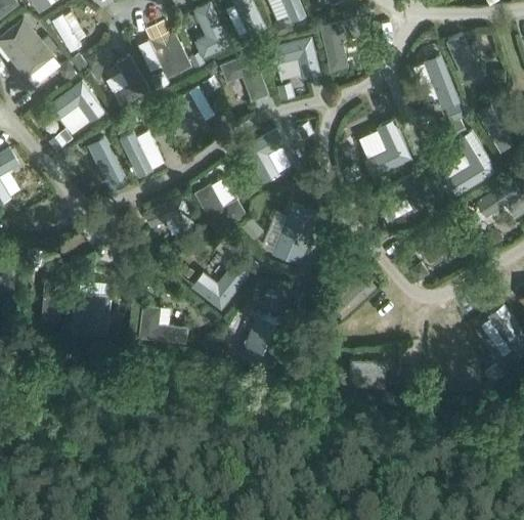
[(0,0),(0,18),(18,5),(14,0),(0,0)]
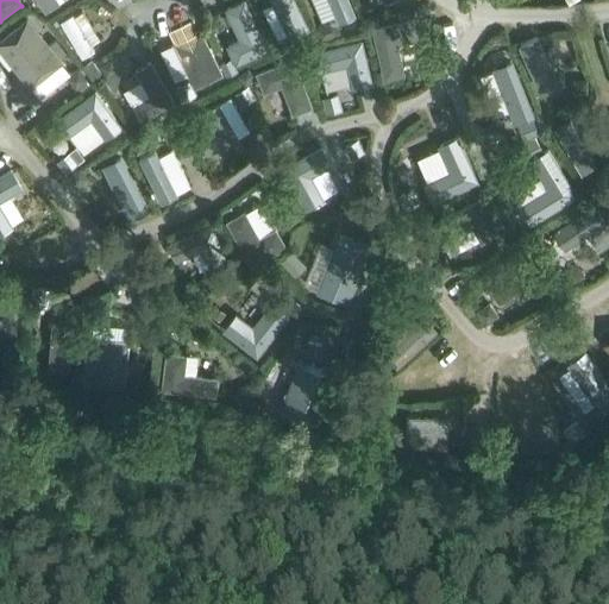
[(35,0),(45,16),(60,6),(55,0),(35,0)]
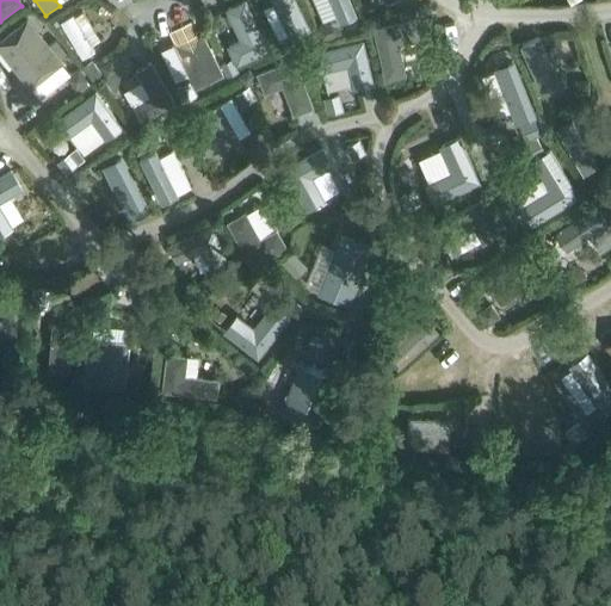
[(296,0),(272,0),(292,42),(313,32),(296,0)]
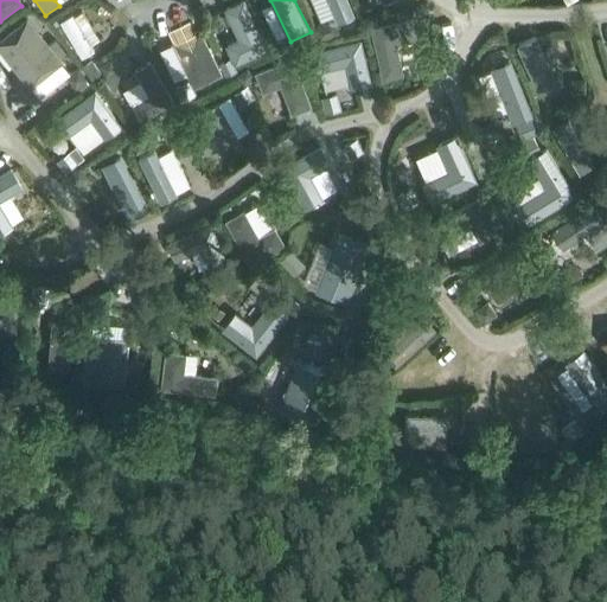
[(326,0),(337,27),(355,19),(346,0),(326,0)]
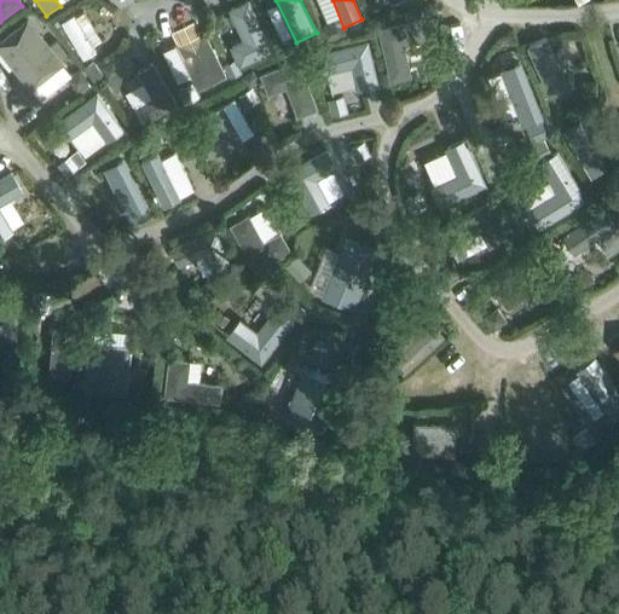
[(229,48),(238,70),(272,54),(248,3),(227,12),(242,42),(229,48)]
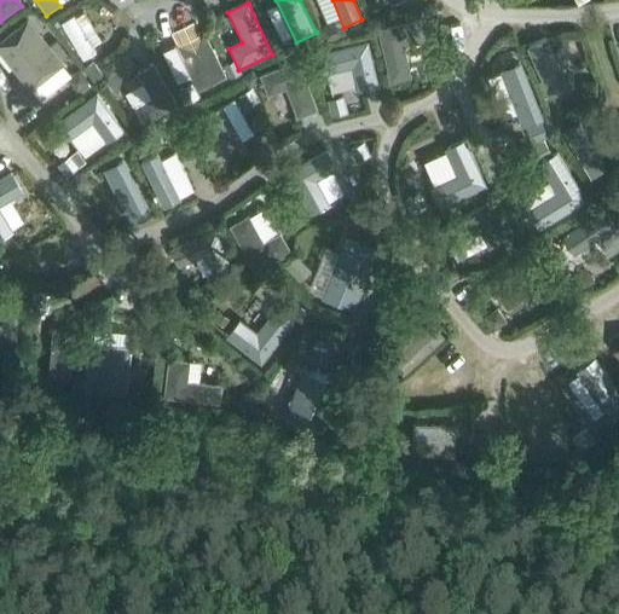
[(0,44),(0,56),(30,93),(64,67),(61,63),(68,58),(57,44),(51,48),(29,21),(0,44)]
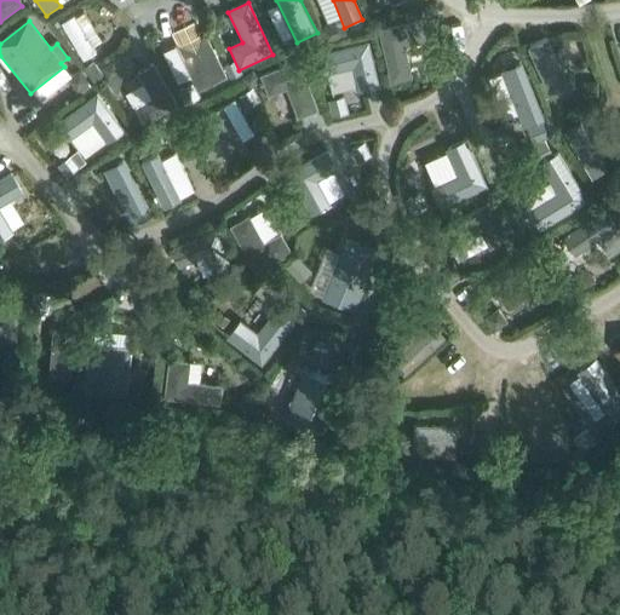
[(428,42),(423,21),(379,30),(391,84),(412,79),(406,47),(428,42)]
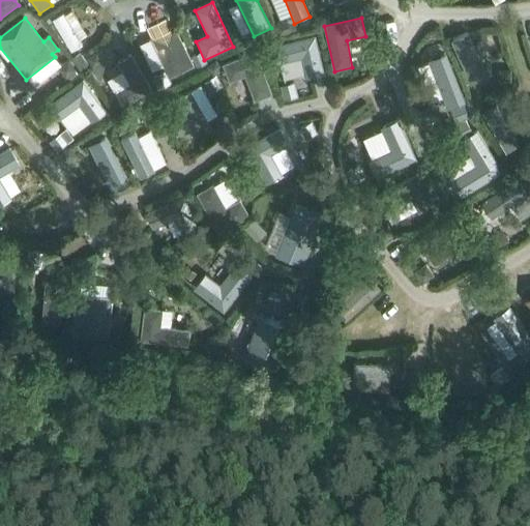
[(150,40),(138,47),(151,74),(164,67),(170,80),(194,68),(174,29),(150,40)]
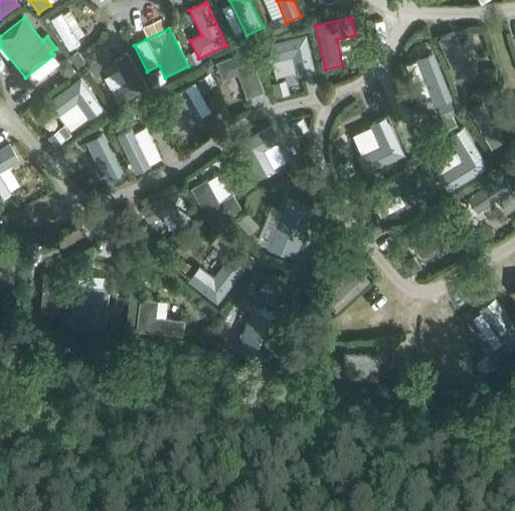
[(440,42),(457,79),(472,72),(455,35),(440,42)]
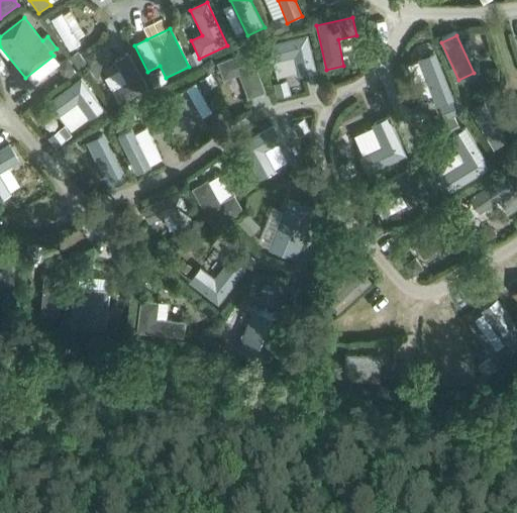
[(248,53),(217,66),(223,82),(238,77),(248,101),(264,95),(248,53)]
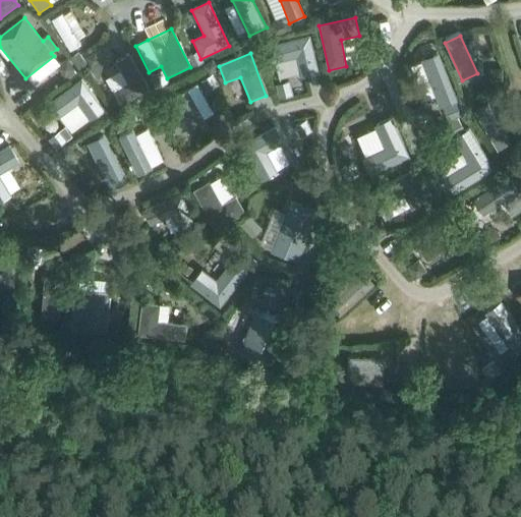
[(114,92),(122,107),(149,92),(128,55),(115,63),(127,84),(114,92)]
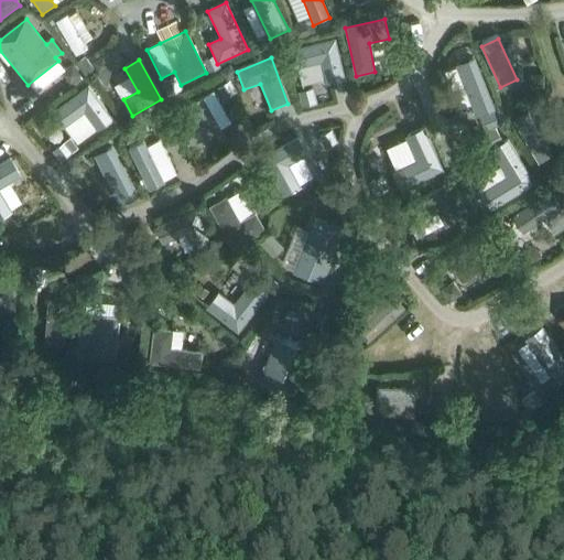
[(110,119),(87,88),(54,114),(64,127),(85,111),(97,129),(110,119)]
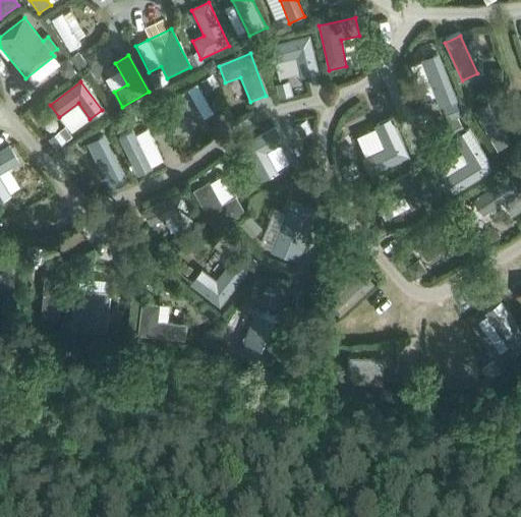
[(161,107),(177,135),(204,120),(187,92),(161,107)]
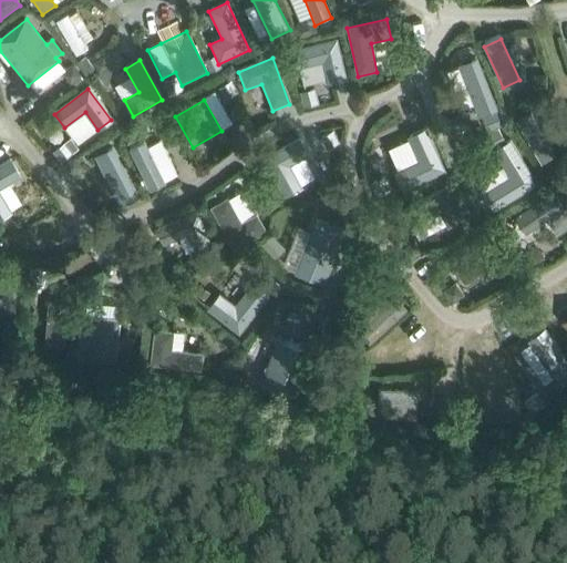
[(517,124),(542,165),(555,157),(531,115),(517,124)]
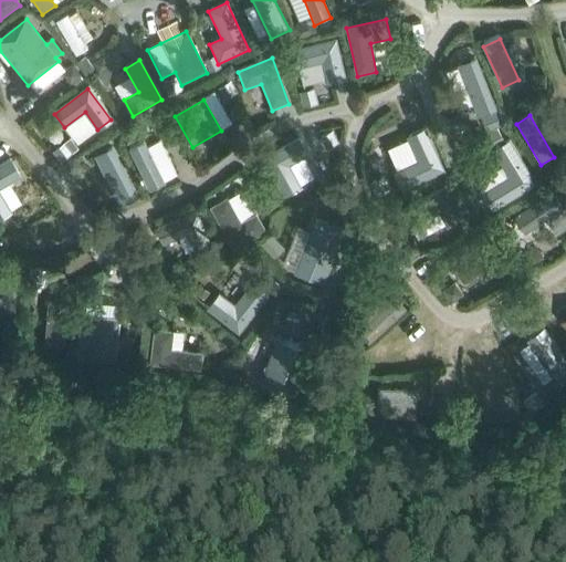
[(411,167),(411,170),(428,167),(420,125),(402,128),(406,147),(392,149),(396,170),(411,167)]
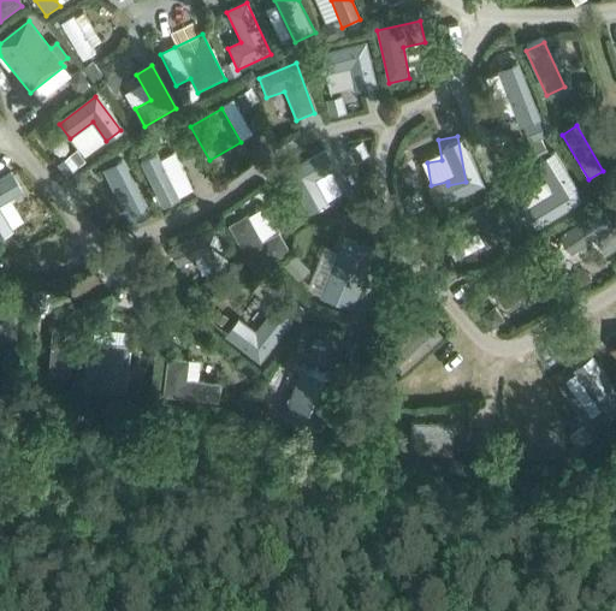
[(324,153),(285,173),(308,214),(326,206),(325,205),(342,195),(330,172),(333,170),(324,153)]
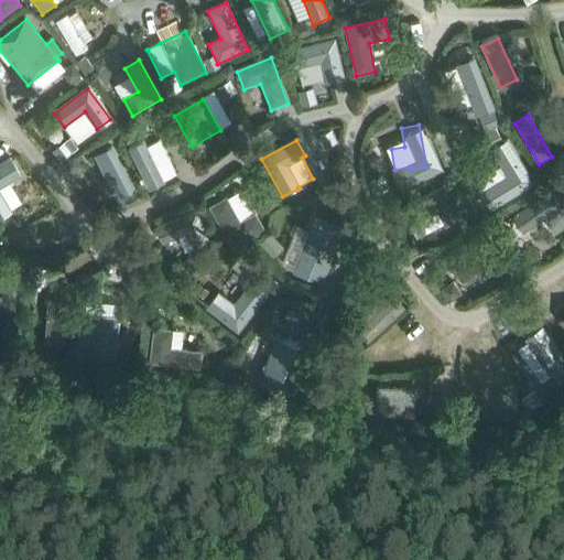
[(129,151),(149,192),(164,184),(144,143),(129,151)]
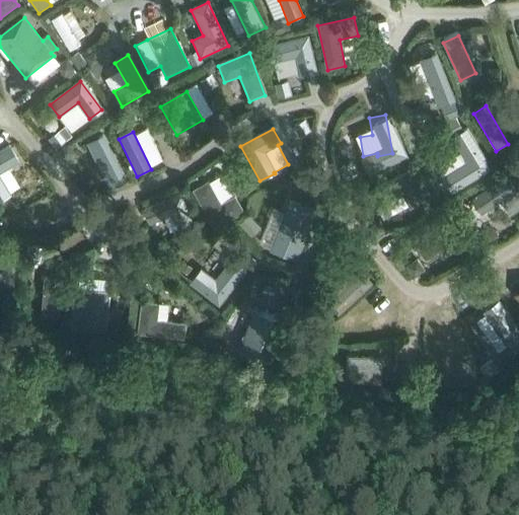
[(403,196),(411,210),(426,202),(414,179),(404,177),(370,197),(377,210),(403,196)]
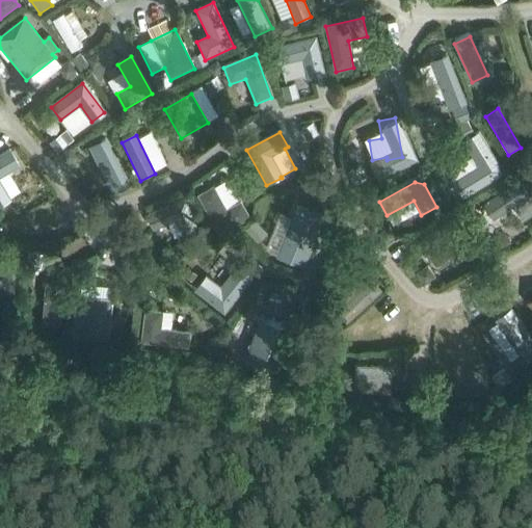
[(484,207),(495,222),(529,199),(519,183),(484,207)]
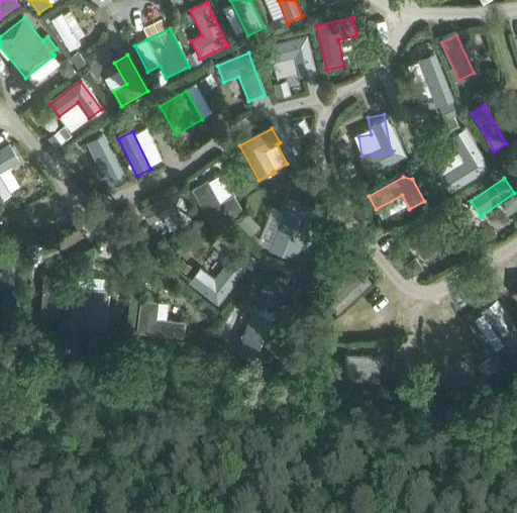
[(193,190),(213,228),(242,212),(234,197),(219,204),(208,182),(193,190)]
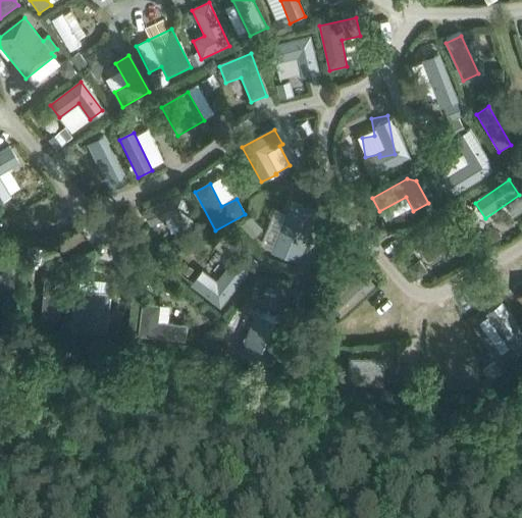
[(172,217),(178,231),(194,224),(181,195),(144,211),(150,227),(172,217)]
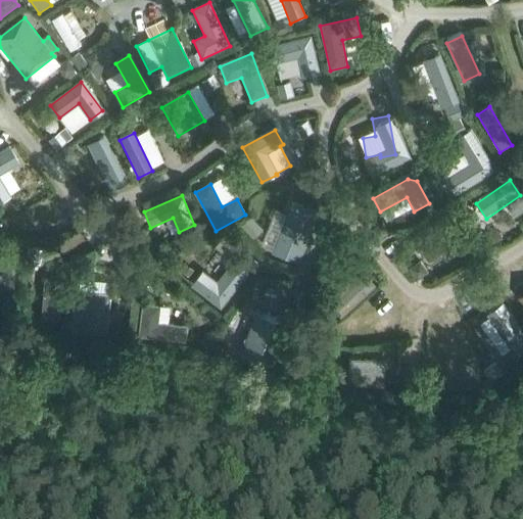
[(222,310),(249,275),(236,265),(221,284),(205,272),(192,287),(222,310)]
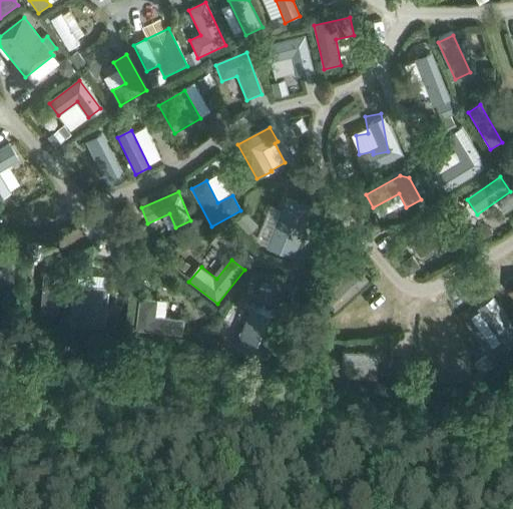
[(324,302),(335,314),(369,281),(358,270),(348,279),(345,275),(331,288),(334,292),(324,302)]
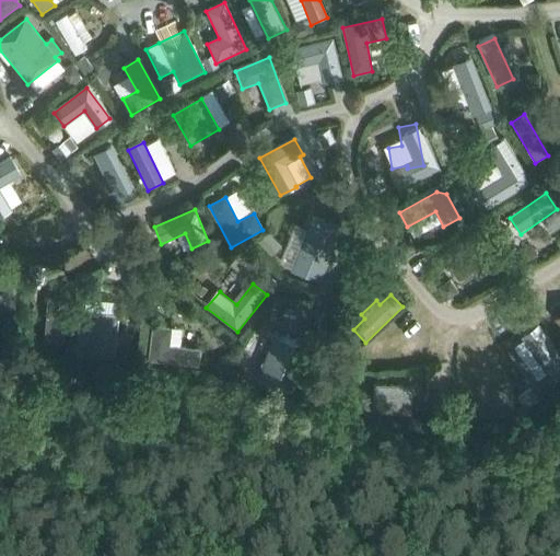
[(44,346),(65,347),(67,302),(47,301),(44,346)]
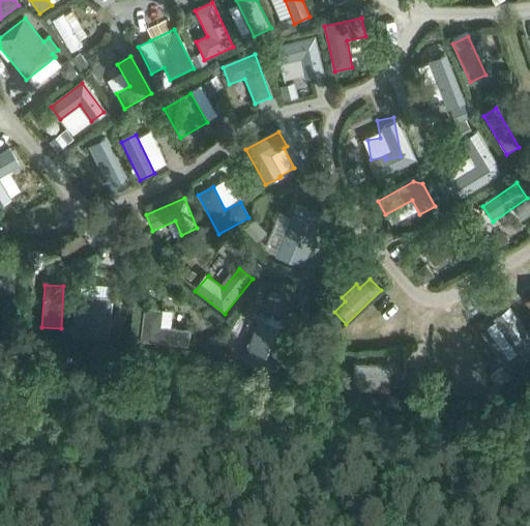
[(72,341),(108,343),(112,299),(77,296),(72,341)]
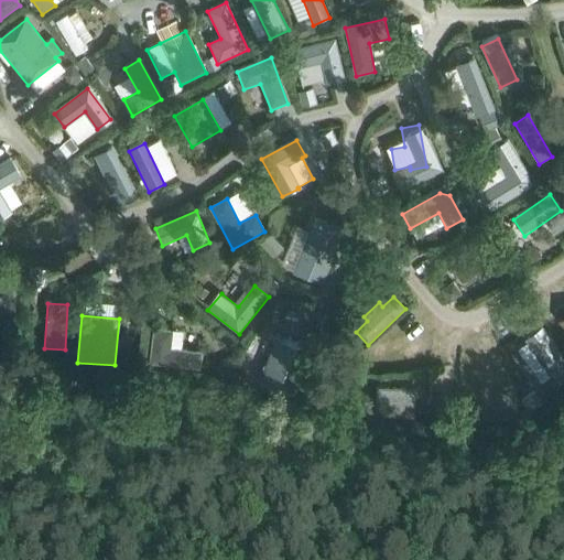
[(527,341),(517,347),(541,383),(551,376),(559,387),(563,383),(563,356),(542,325),(524,337),(527,341)]
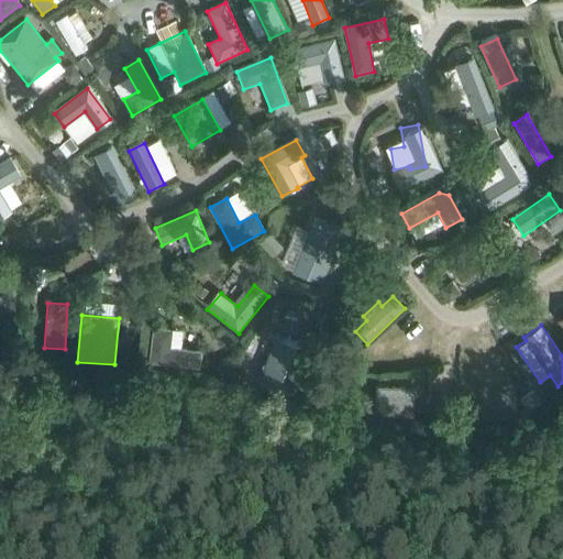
[(148,365),(200,371),(202,352),(170,349),(173,331),(153,329),(148,365)]
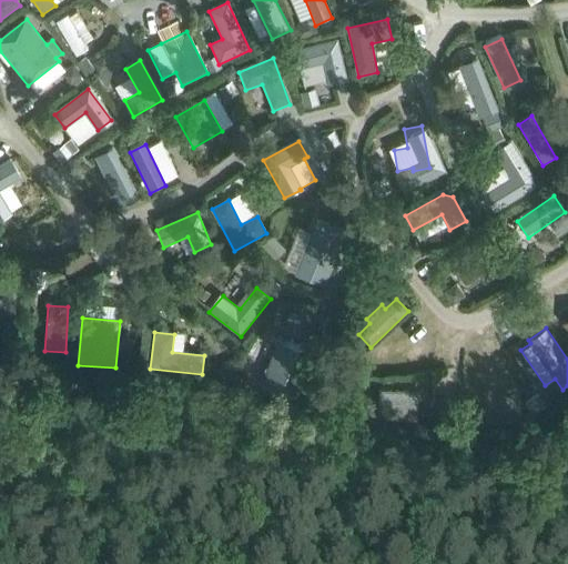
[(313,354),(279,342),(263,389),(297,400),(313,354)]
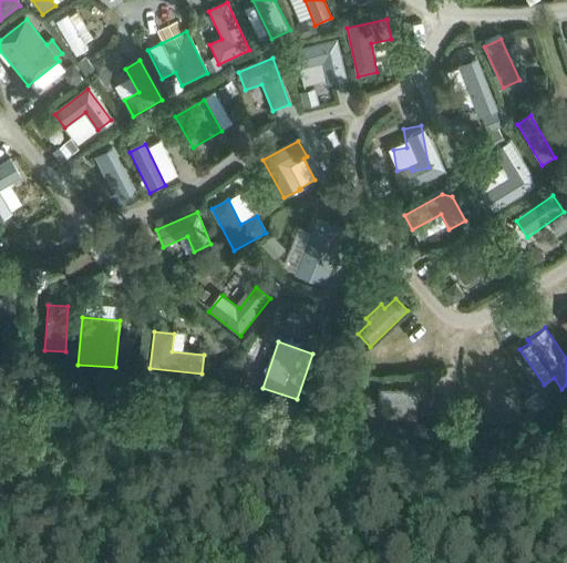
[(377,420),(416,422),(419,393),(379,391),(377,420)]
